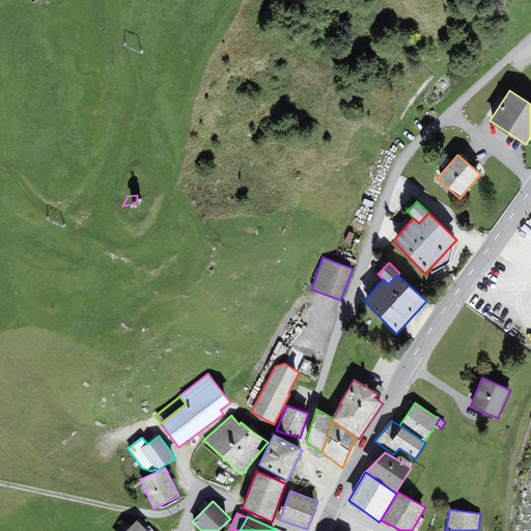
[(134,524),(126,530),(147,530),(138,521),(134,524)]
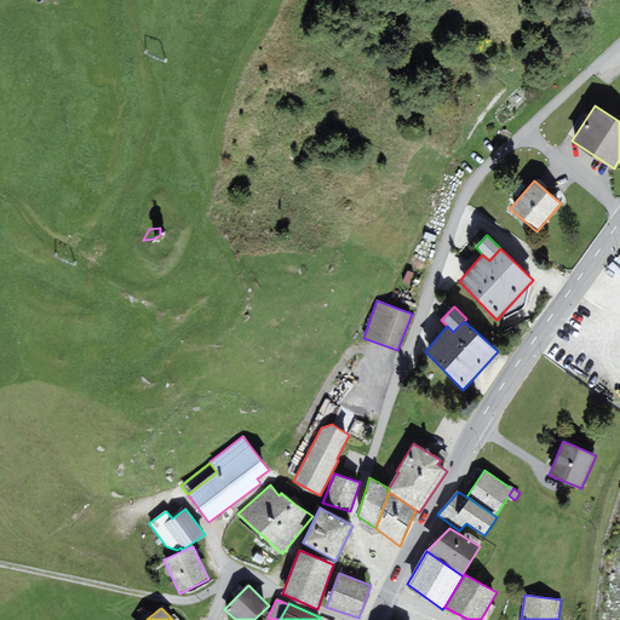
All buildings are outlined.
